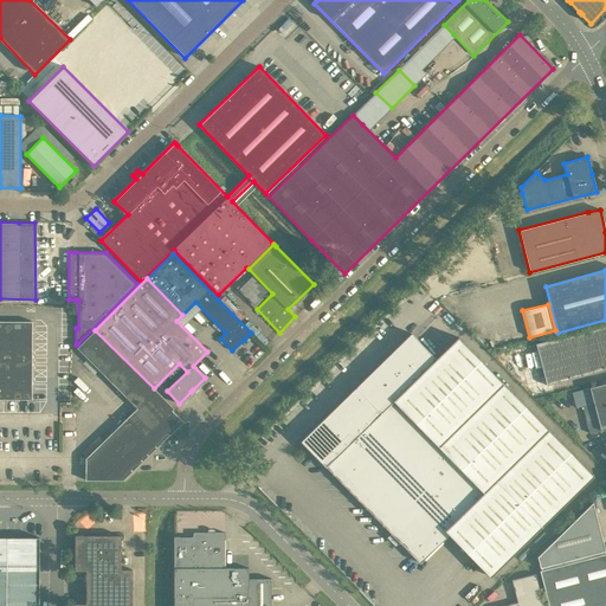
[(0,399),(32,399),(32,340),(32,322),(0,321),(0,399)]
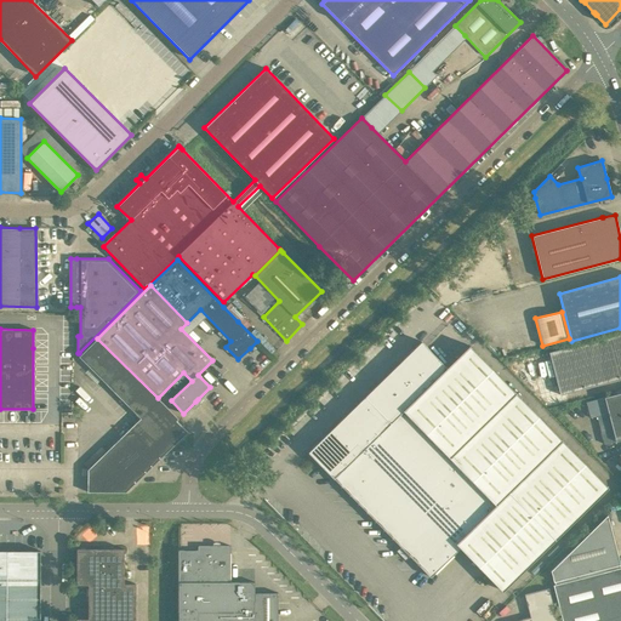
[(620,379),(620,332),(548,352),(560,396),(620,379)]
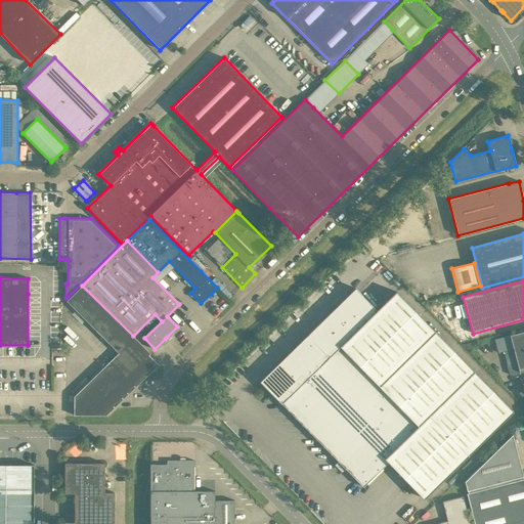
[(82,286),(67,301),(119,353),(108,362),(74,396),(74,415),(105,416),(134,387),(158,364),(148,354),(150,353),(133,336),(82,286)]
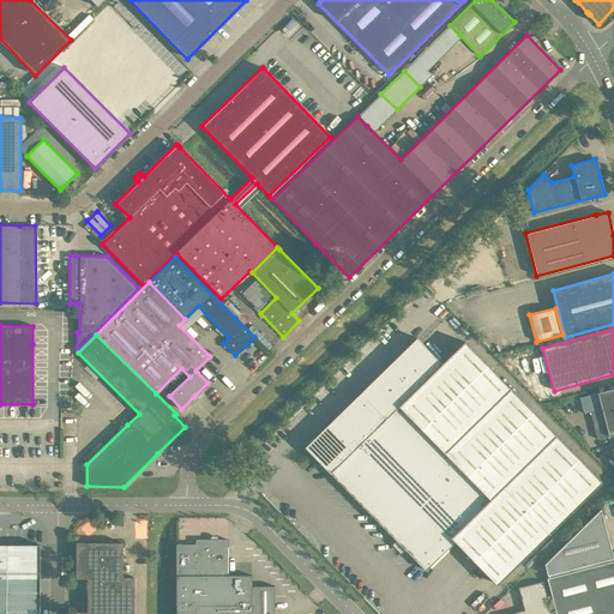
[(416,337),(403,350),(428,377),(441,363),(416,337)]
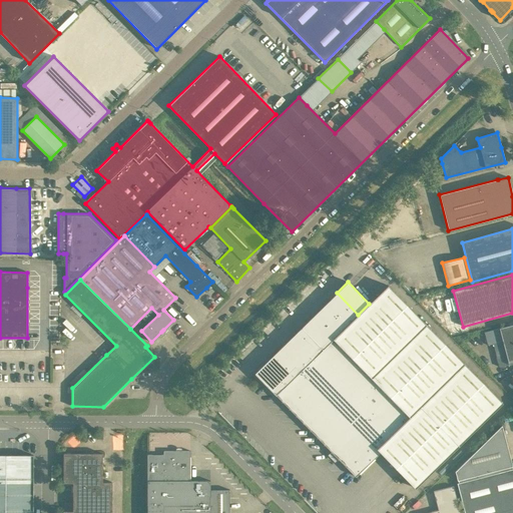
[(415,488),(502,403),(388,286),(369,304),(358,315),(351,322),(340,332),(333,339),(323,350),(312,360),(305,367),(294,377),(287,384),(276,395),(356,477),(380,453),(415,488)]
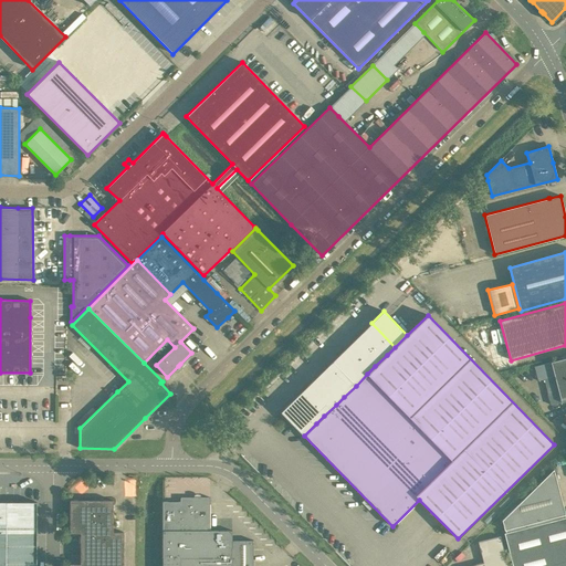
[(364,331),(387,355),(395,347),(371,323),(364,331)]
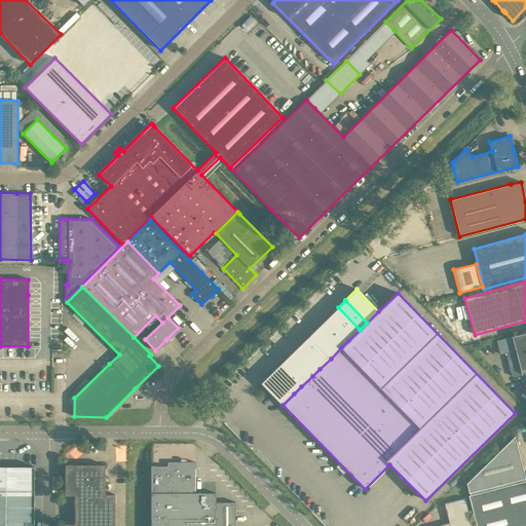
[(328,318),(348,340),(360,330),(338,307),(328,318)]
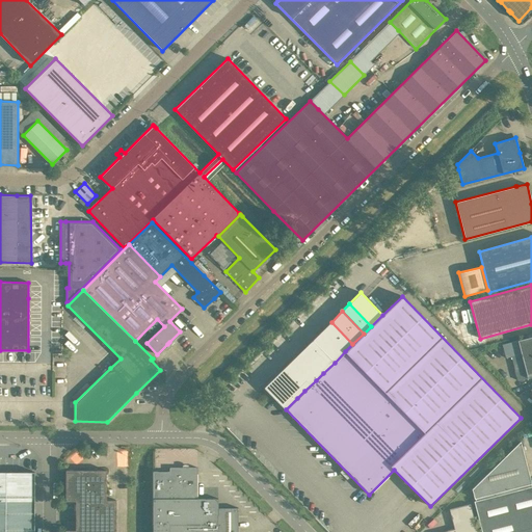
[(323,329),(345,351),(352,344),(331,322),(323,329)]
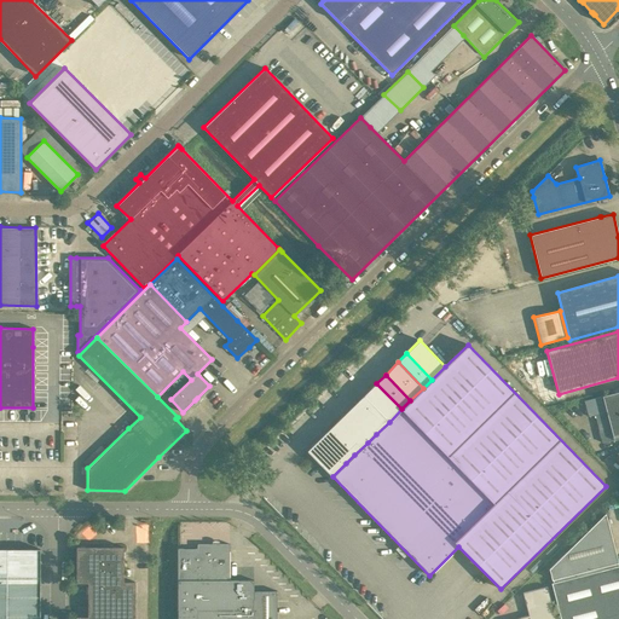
[(364,395),(389,422),(401,409),(376,383),(364,395)]
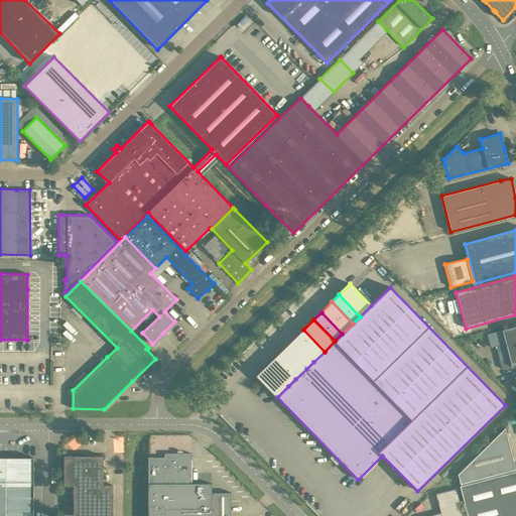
[(515,365),(515,326),(502,330),(511,367),(515,365)]
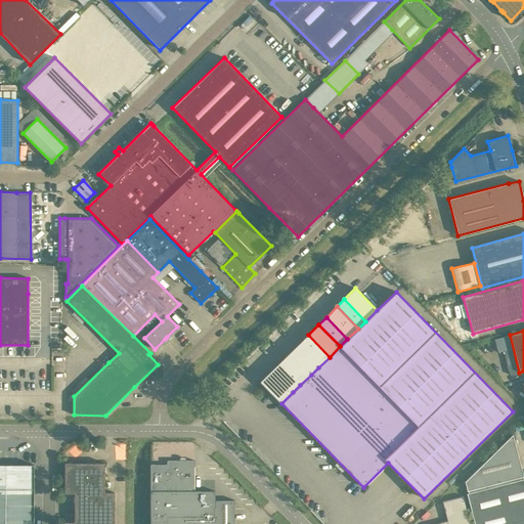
[(297,346),(318,367),(330,357),(308,335),(297,346)]
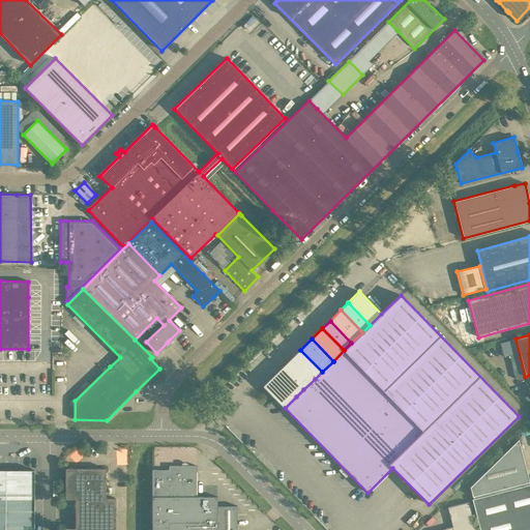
[(293,357),(315,379),(322,372),(300,350),(293,357)]
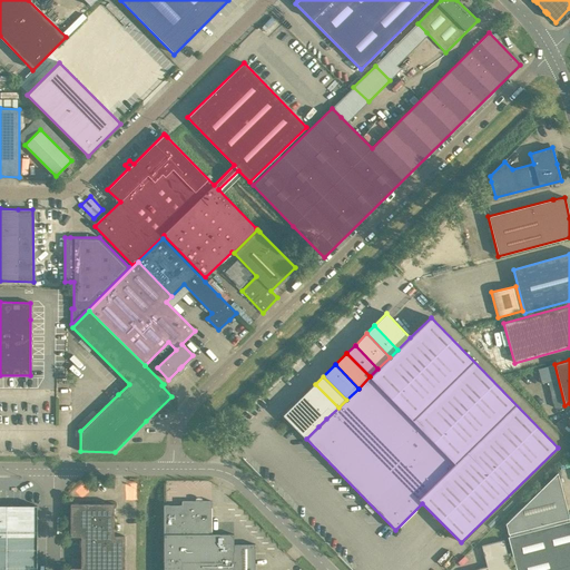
[(303,395),(326,419),(338,408),(315,384),(303,395)]
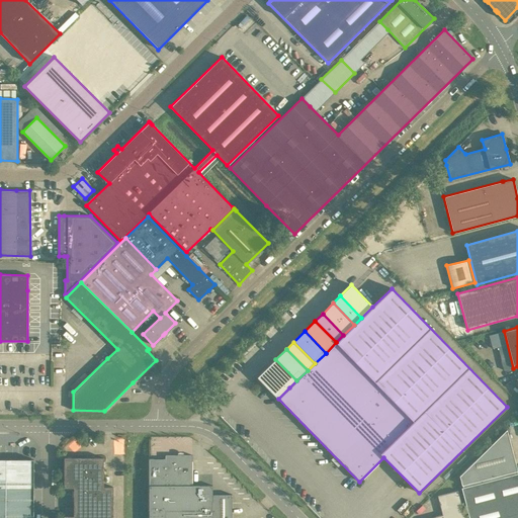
[(268,366),(289,387),(296,380),(275,359),(268,366)]
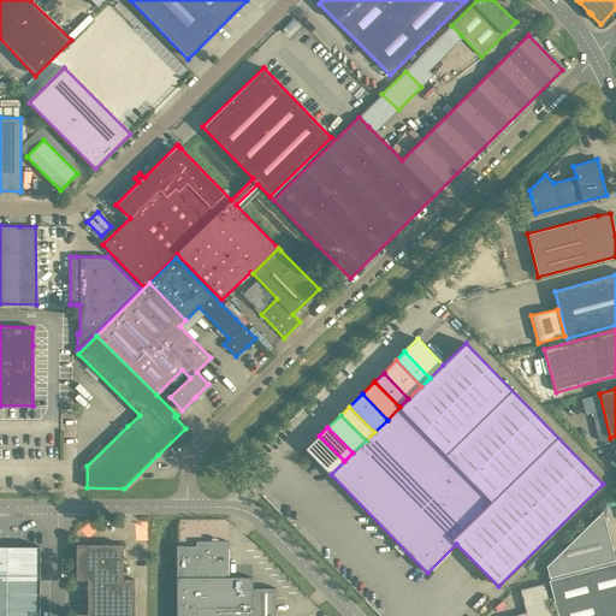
[(306,449),(331,474),(344,461),(319,436),(306,449)]
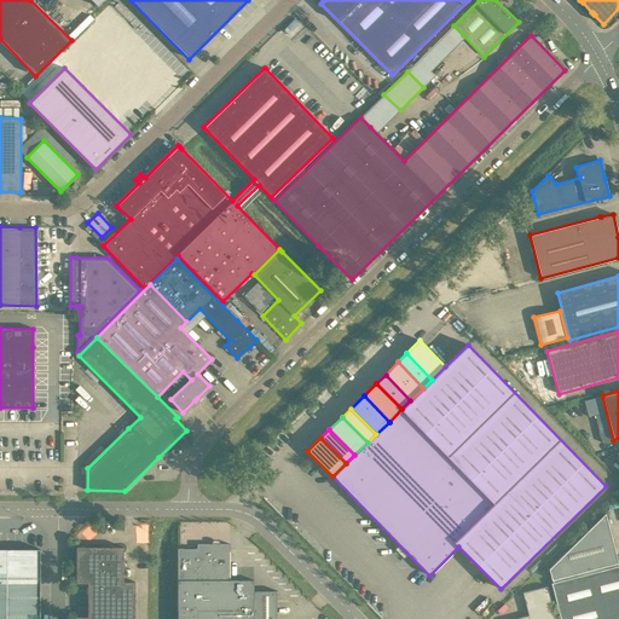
[(618,618),(618,565),(618,566),(605,513),(548,570),(560,618),(618,618)]
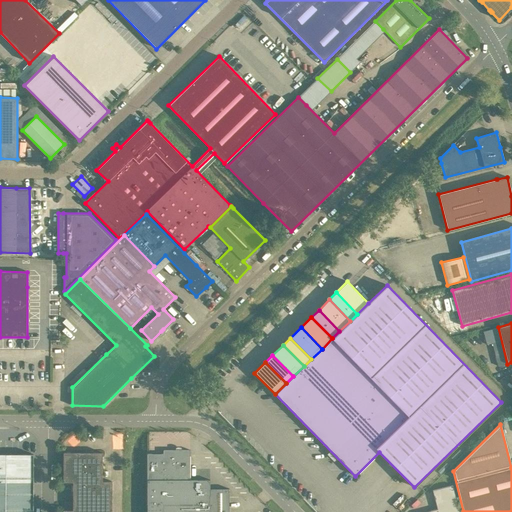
[(163,453),(147,453),(146,511),(228,511),(229,489),(210,489),(210,480),(190,480),(190,450),(163,450),(163,453)]
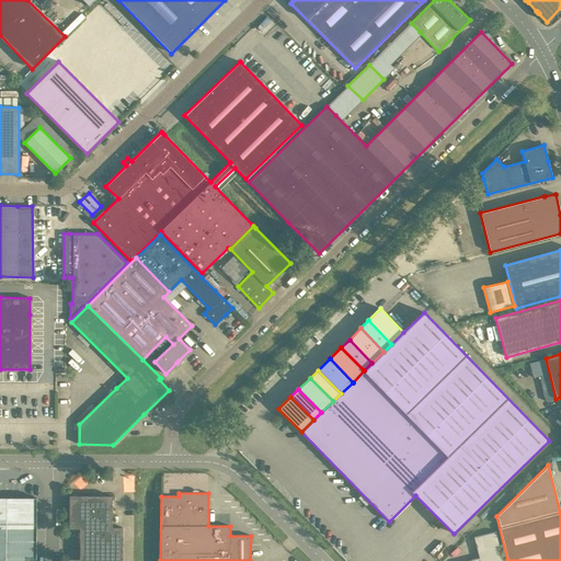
[(122,560),(123,527),(112,527),(112,495),(69,495),(69,527),(80,528),(80,559),(69,559),(69,560),(122,560)]
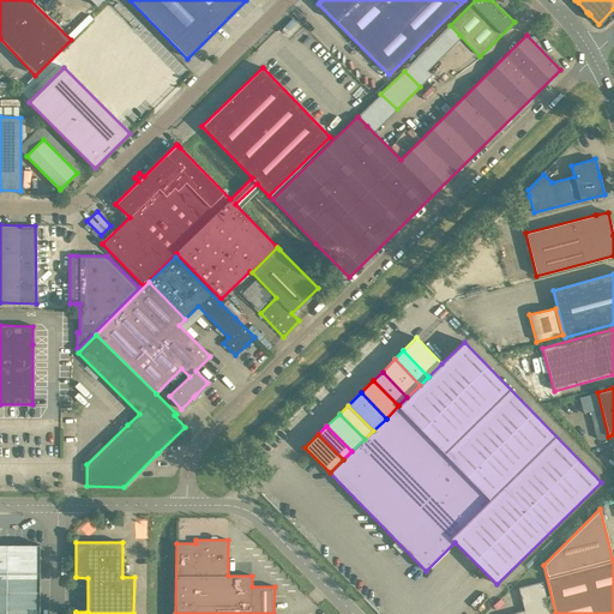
[(0,613),(40,613),(40,545),(0,545),(0,613)]
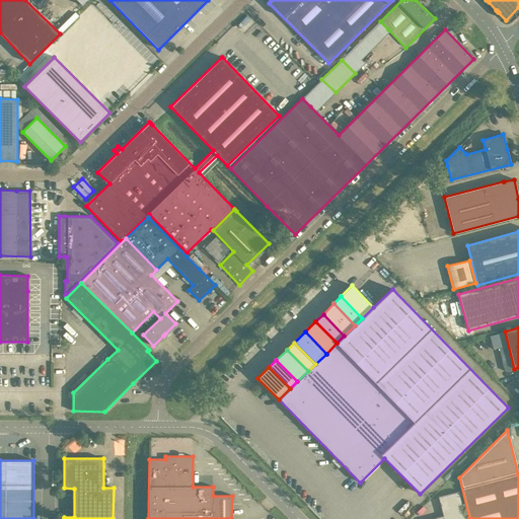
[(465,518),(459,492),(439,497),(443,516),(430,518),(465,518)]
